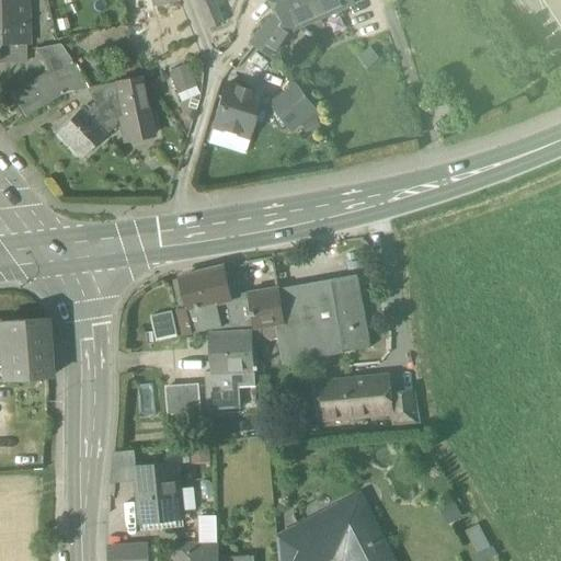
[(24,0),(0,0),(0,46),(25,46),(24,0)]
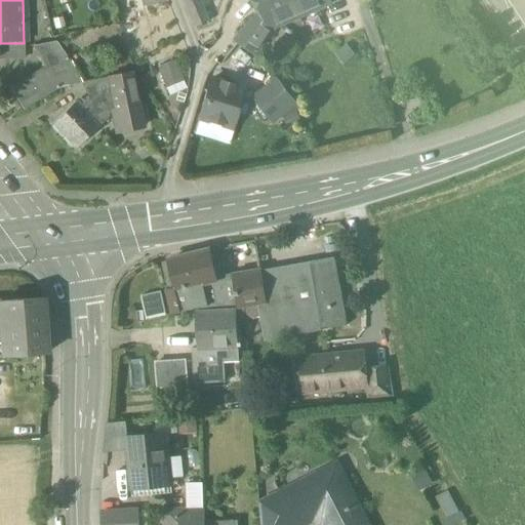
[(208,23),(199,0),(182,0),(193,29),(208,23)]
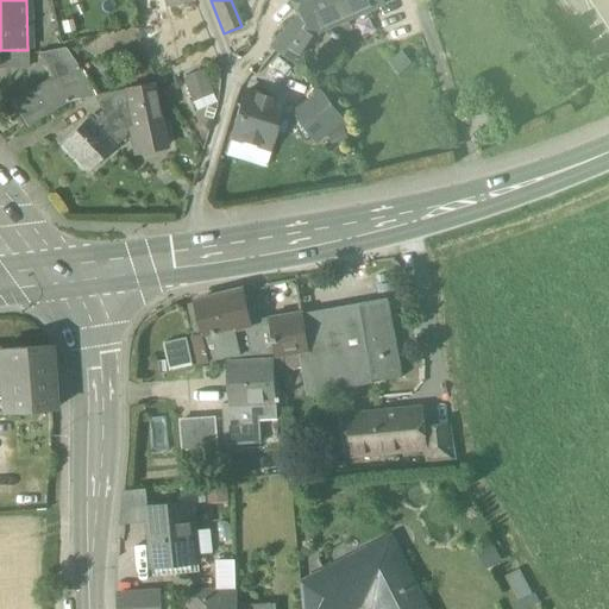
[(295,0),(302,14),(314,39),(321,31),(351,17),(343,0),(295,0)]
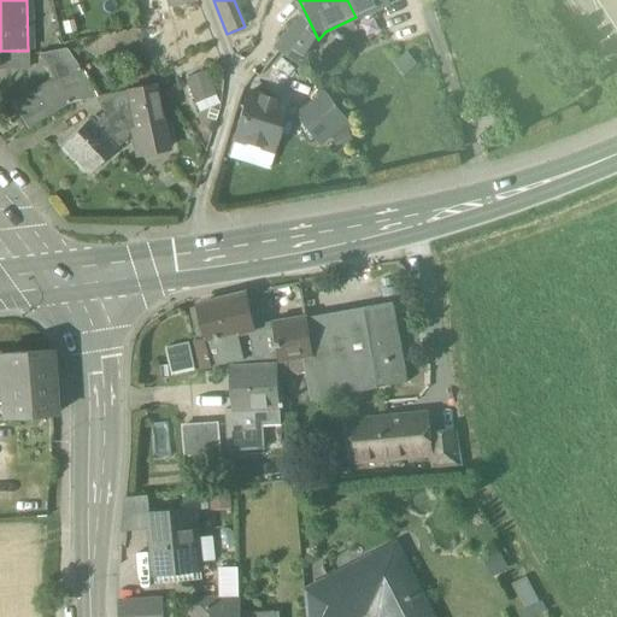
[(347,0),(356,17),(383,5),(381,0),(347,0)]
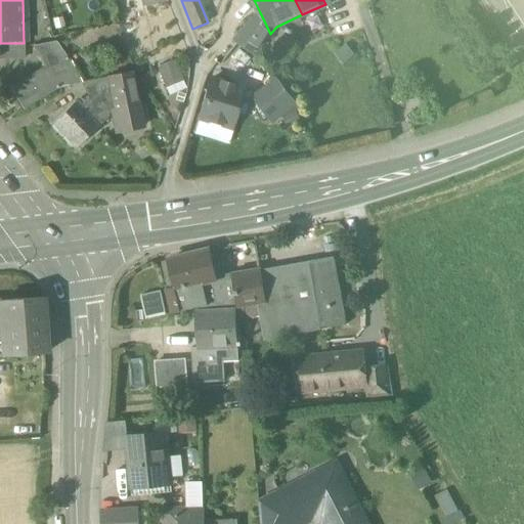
[(256,53),(270,34),(260,12),(234,41),(236,43),(237,43),(255,55),(256,53)]
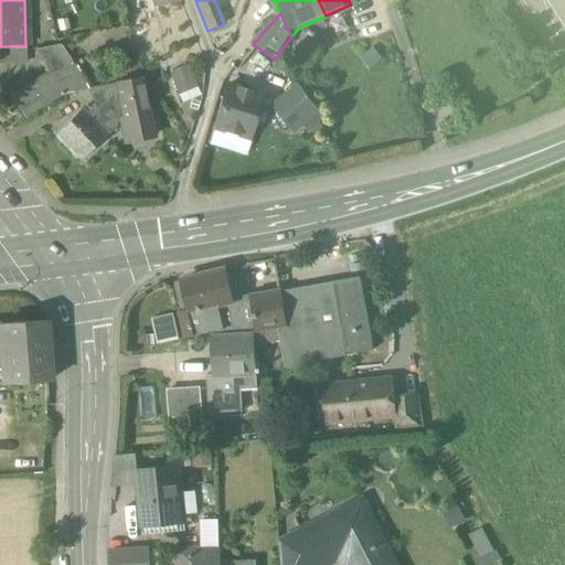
[(0,63),(25,64),(25,46),(0,46),(0,63)]
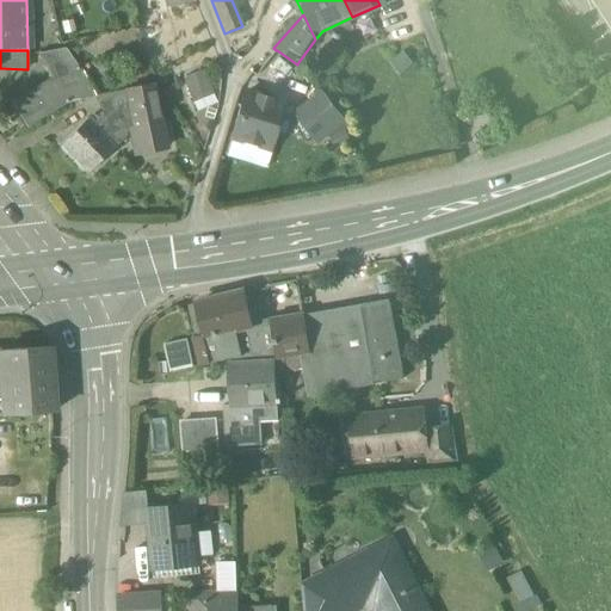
[(44,66),(54,81),(57,86),(68,79),(80,100),(92,98),(65,53),(44,66)]
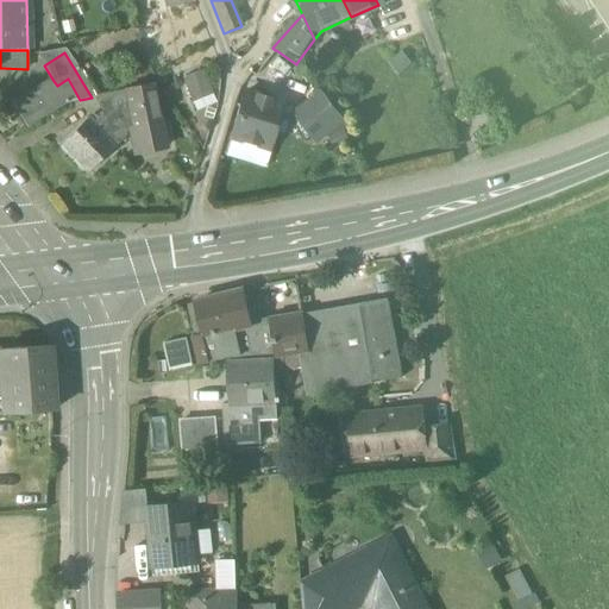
[(202,68),(181,77),(195,110),(217,101),(202,68)]
